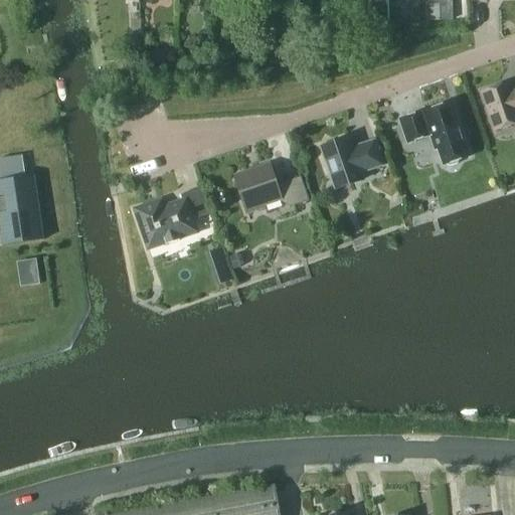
[(453,20),(452,0),(425,0),(427,21),(453,20)]
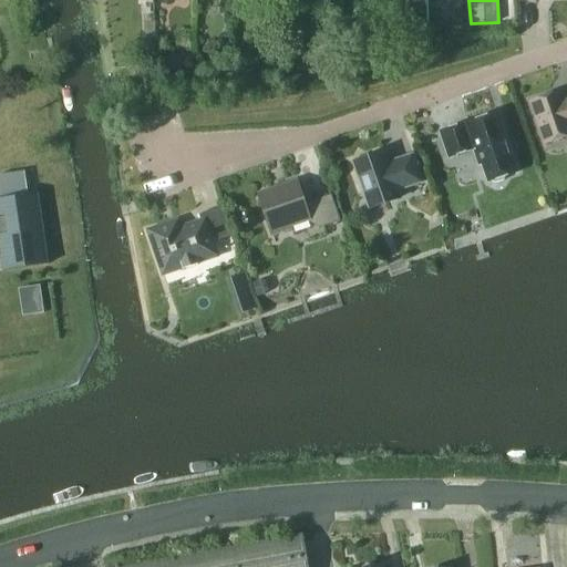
[(566,96),(563,98),(560,91),(528,101),(543,144),(566,135),(566,96)]
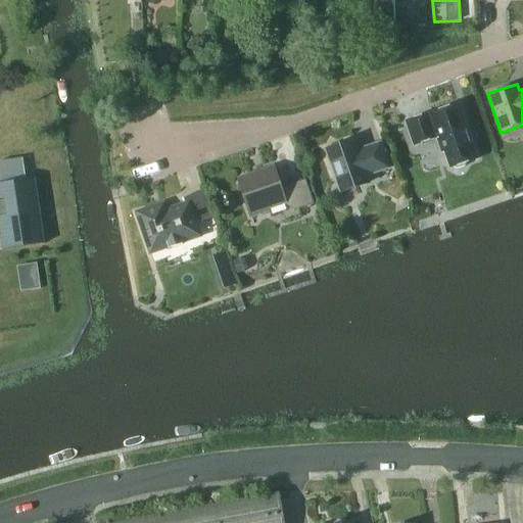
[(459,103),(406,122),(414,145),(436,137),(441,152),(444,151),(449,168),(452,167),(457,170),(464,168),(467,162),(477,158),(459,103)]
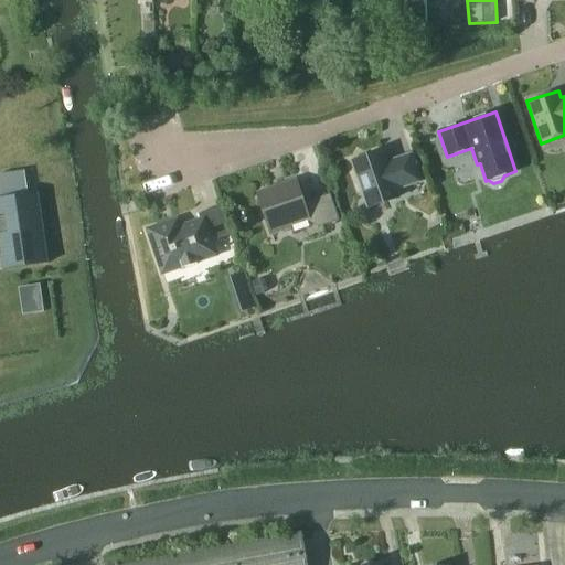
[(386,161),(383,150),(351,161),(368,208),(398,196),(396,190),(420,181),(411,153),(386,161)]
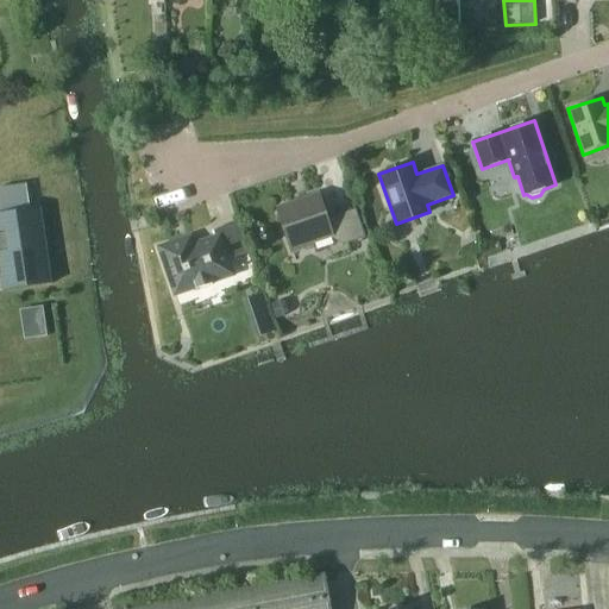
[(26,184),(0,188),(0,213),(0,214),(30,209),(26,184)]
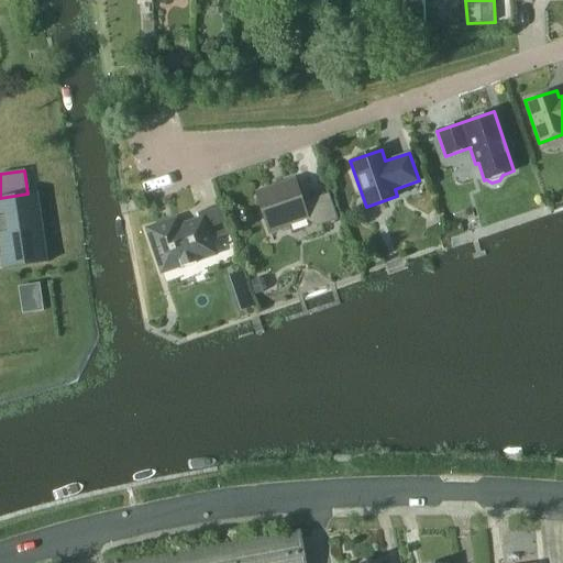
[(302,201),(295,179),(255,192),(272,241),(274,240),(271,233),(289,227),(288,224),(316,214),(319,225),(338,219),(328,192),(302,201)]
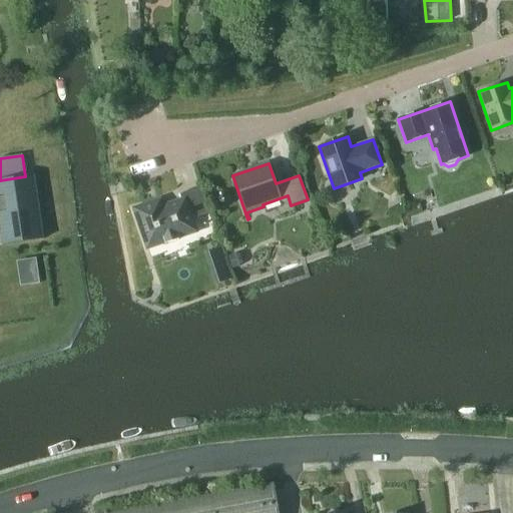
[(0,180),(0,179),(0,225),(3,244),(42,238),(33,175),(25,176),(0,180)]
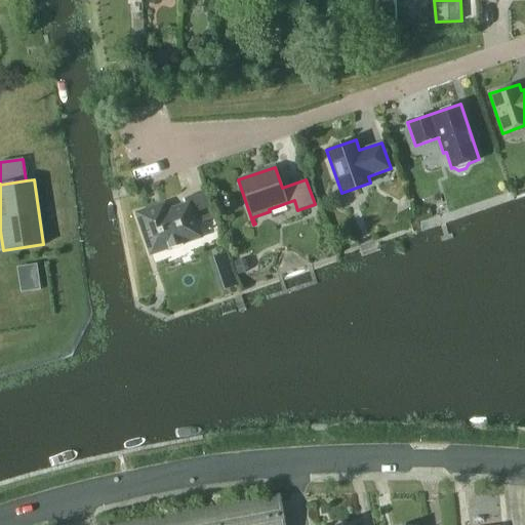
[(213,217),(204,191),(186,197),(188,204),(168,211),(166,204),(137,213),(151,252),(168,247),(169,249),(184,244),(183,242),(200,236),(196,224),(213,217)]
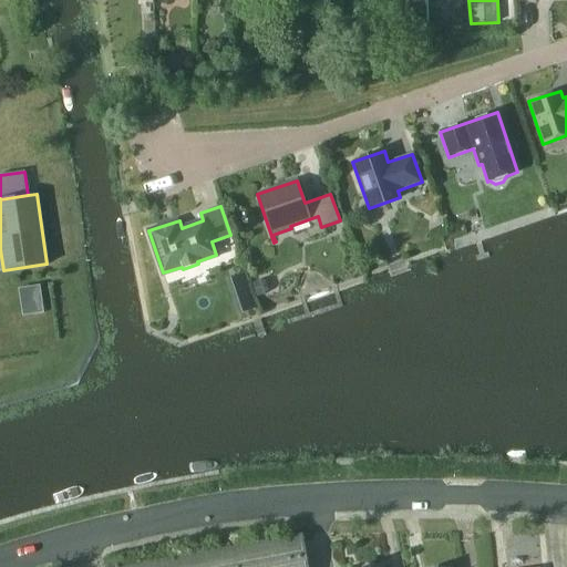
[(266,281),(261,280),(253,282),(257,297),(265,295),(269,291),(266,281)]
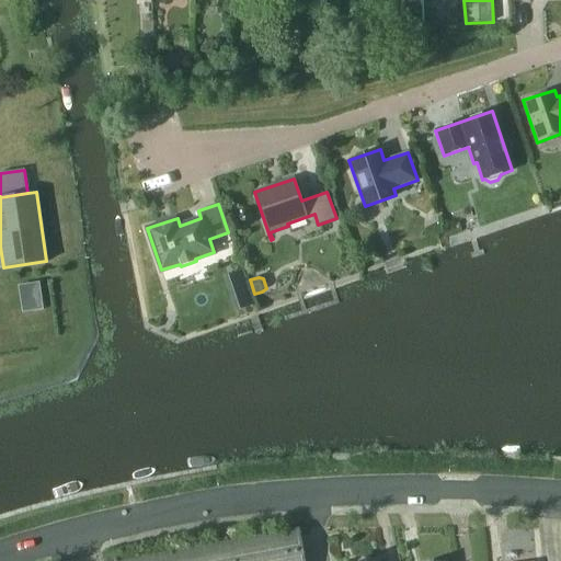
[(305,560),(299,528),(119,560),(305,560)]
